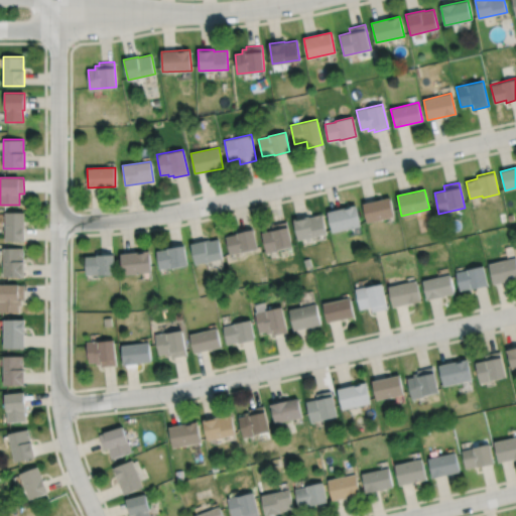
[(363,204),(367,223),(394,216),(390,198),(363,204)]
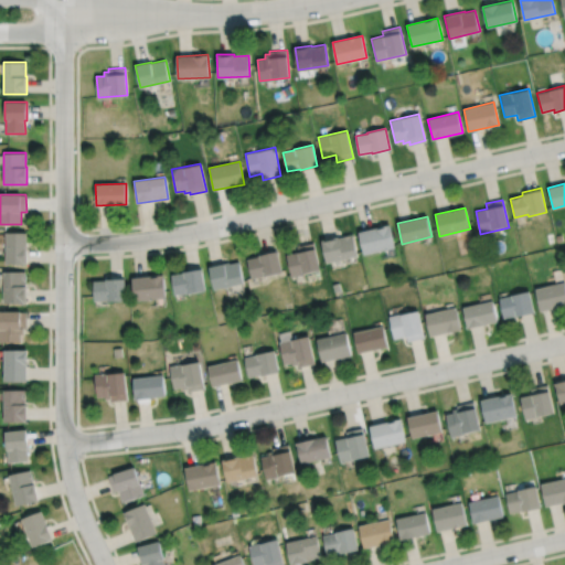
[(358,232),(363,254),(395,247),(390,224),(358,232)]
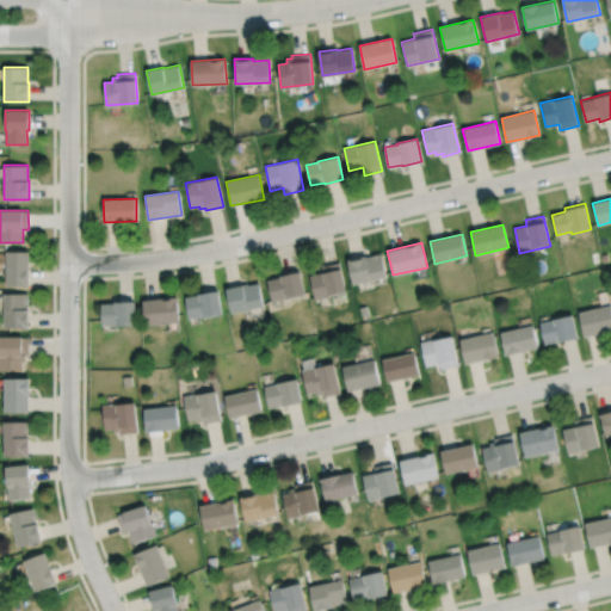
[(5,251),(5,285),(29,285),(29,251),(5,251)]
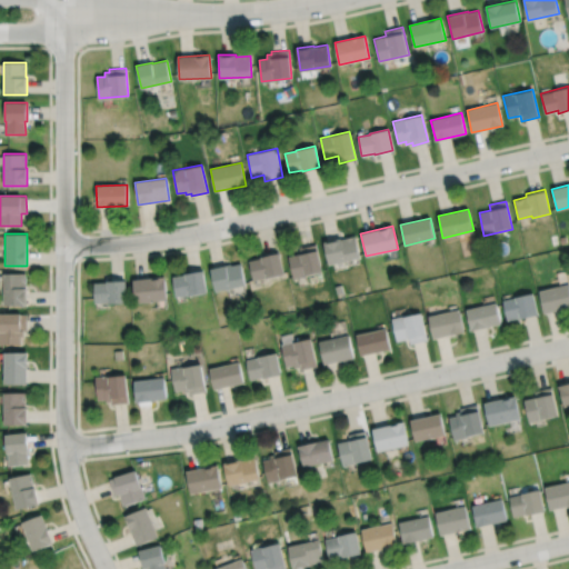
[(323,242),(329,265),(360,258),(356,237),(341,240),(340,238),(323,242)]
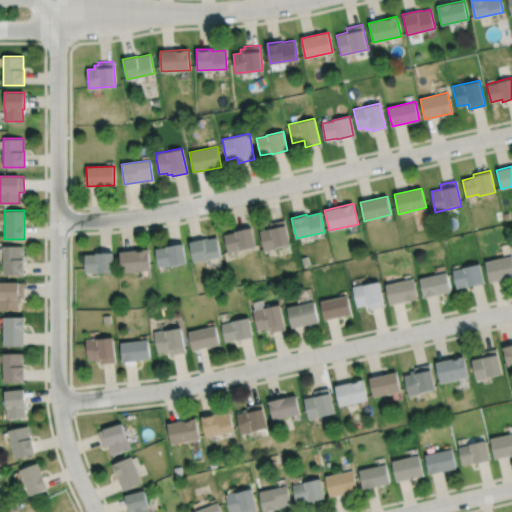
[(259,231),(263,250),(290,244),(284,219),(268,223),(269,229),(259,231)]
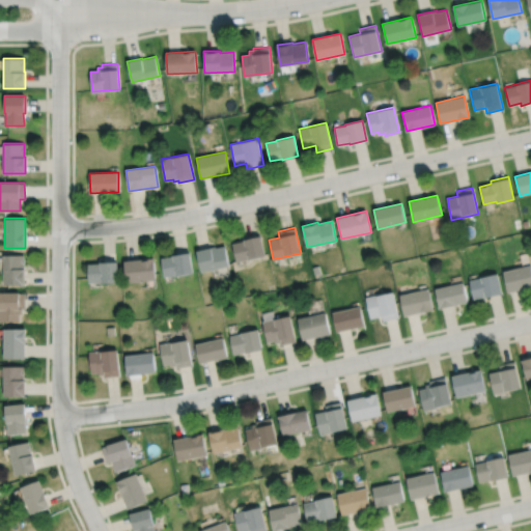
[(232,244),(236,261),(264,254),(260,234),(243,239),(244,241),(232,244)]
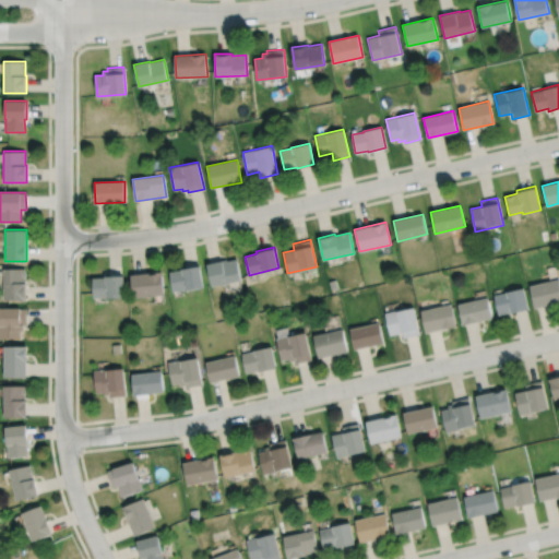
[(205,264),(211,286),(240,280),(236,259),(226,262),(226,260),(205,264)]
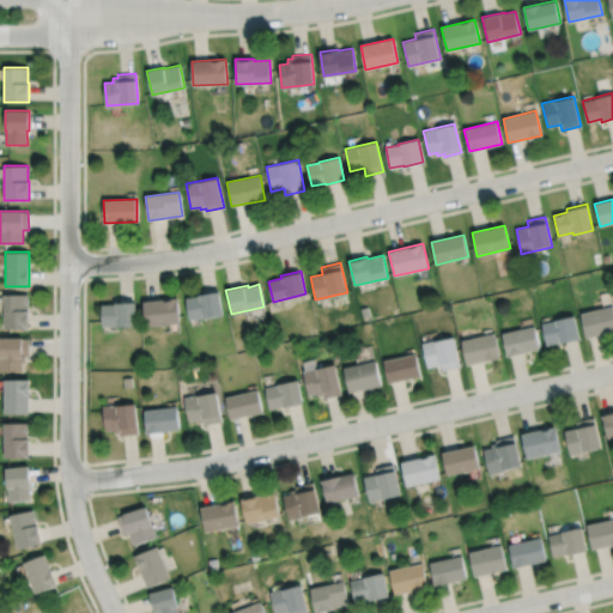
[(186,298),(189,320),(223,315),(219,291),(199,295),(199,296),(186,298)]
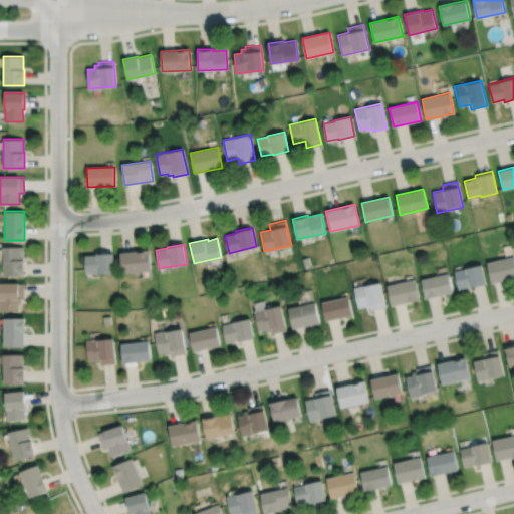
[(3,247),(3,275),(24,275),(24,260),(23,260),(23,247),(3,247)]
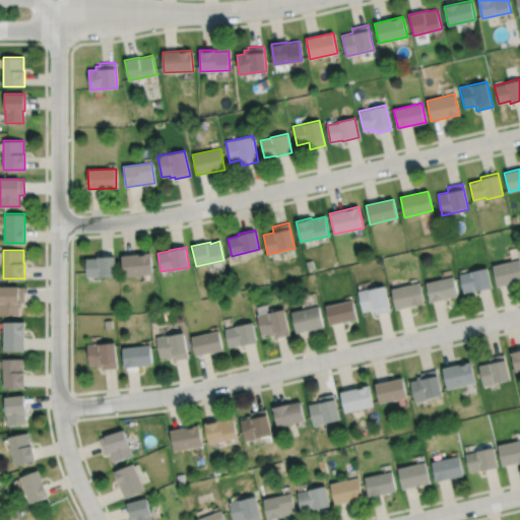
[(122,256),(124,276),(152,273),(150,253),(122,256)]
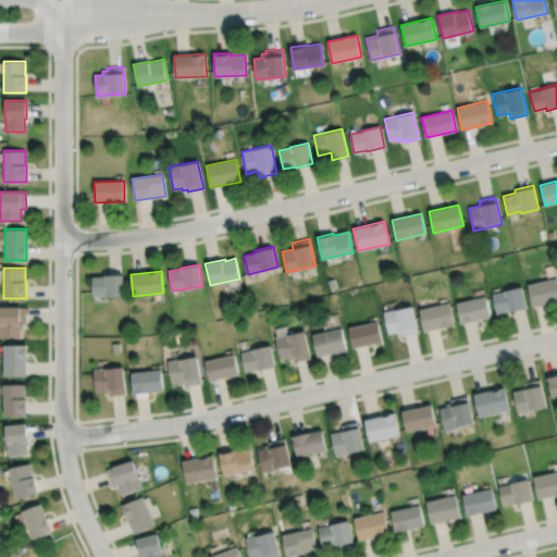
[(93,276),(93,297),(123,296),(123,274),(104,274),(104,276),(93,276)]
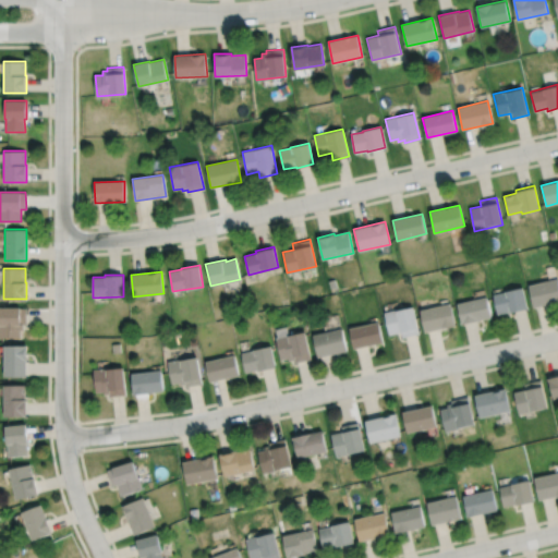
[(529,286),(533,307),(557,301),(557,282),(557,278),(529,286)]
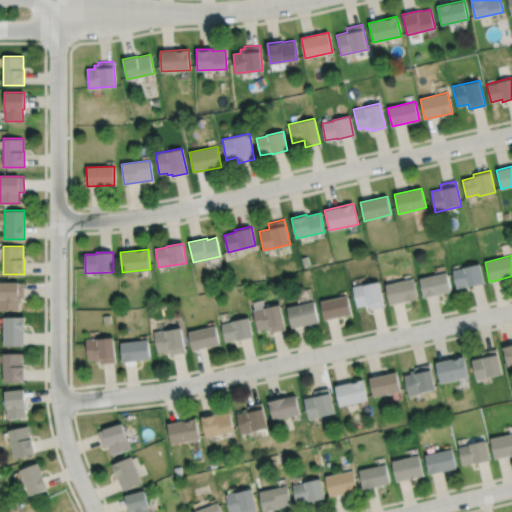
[(452,271),(463,269),(463,268),(479,264),(484,283),(467,287),(467,286),(456,288),(452,271)]
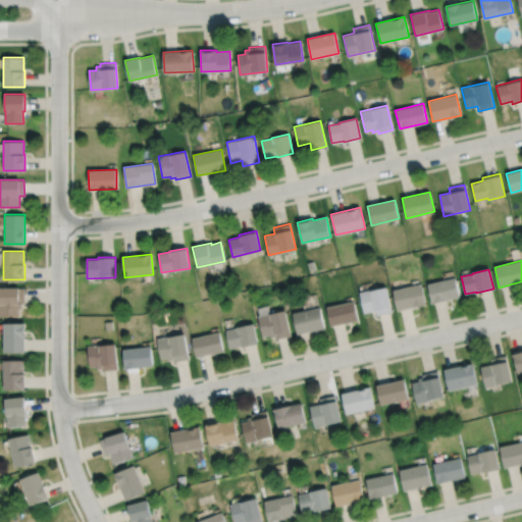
[(427,283),(431,303),(459,297),(455,277),(427,283)]
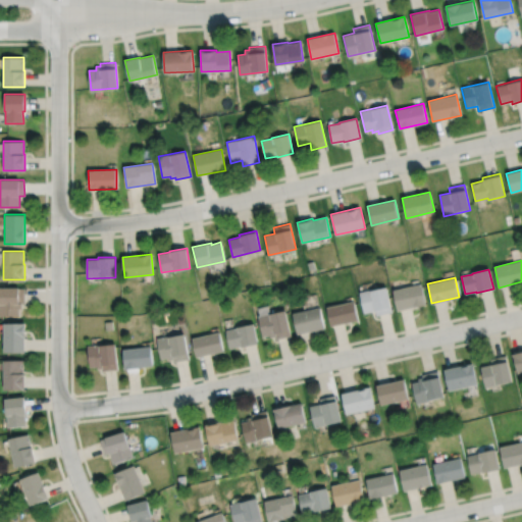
[(393,291),(420,283),(425,304),(397,311),(393,291)]
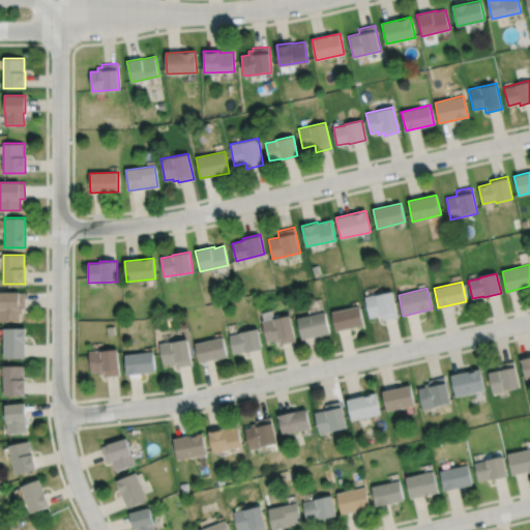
[(364,296),(392,291),(398,317),(382,320),(381,316),(370,318),(364,296)]
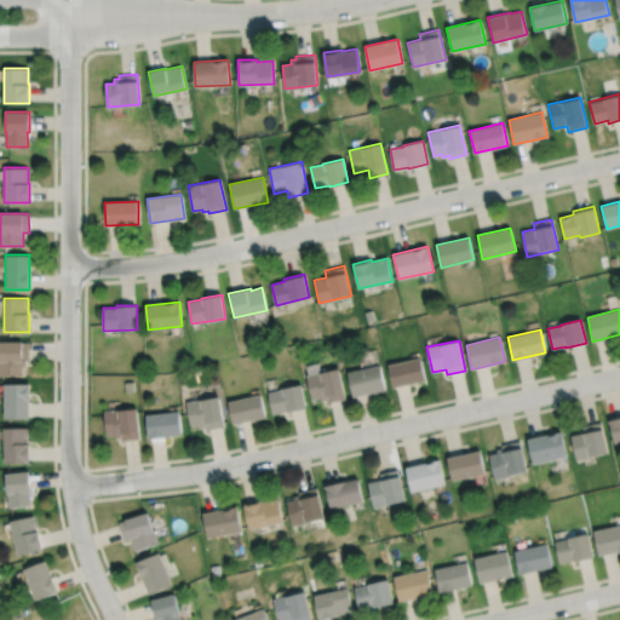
[(0,342),(0,375),(23,375),(22,367),(26,367),(26,362),(29,361),(29,342),(0,342)]
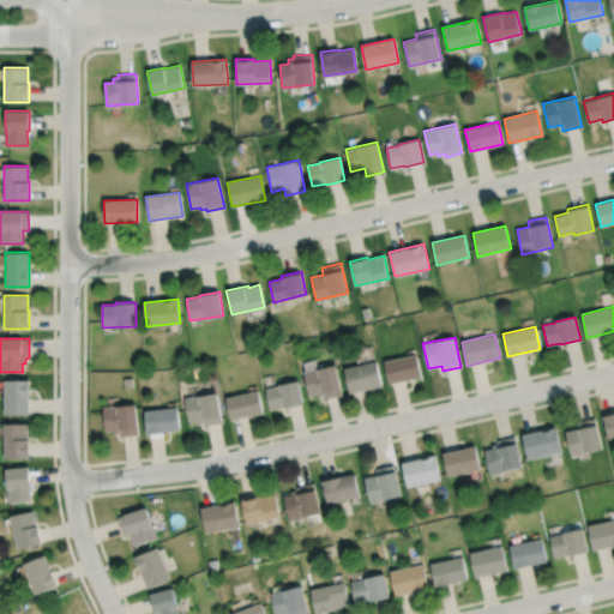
[(384,361),(389,384),(421,375),(416,354),(384,361)]
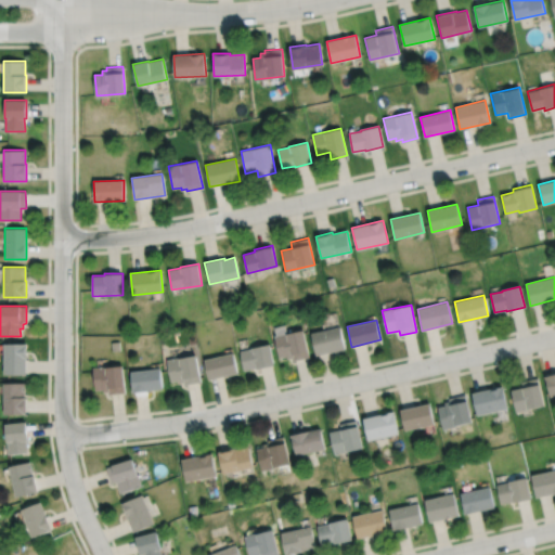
[(310,333),(315,356),(346,349),(340,326),(310,333)]
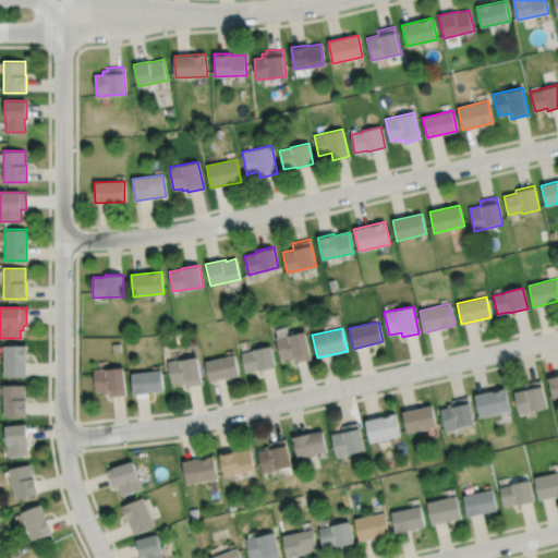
[(275,339),(304,331),(311,359),(294,363),(294,360),(288,361),(288,359),(280,360),(275,339)]
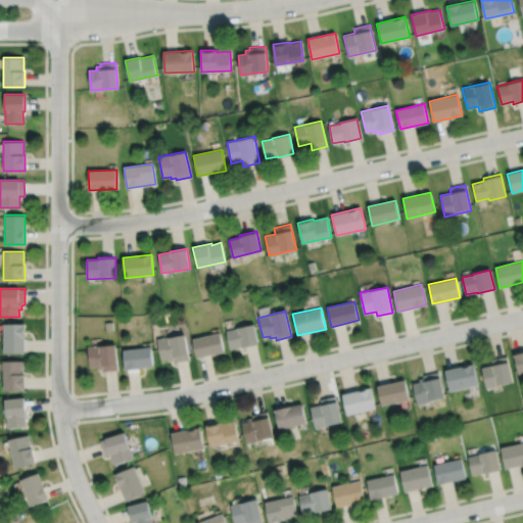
[(104,322),(105,331),(113,331),(112,321),(104,322)]
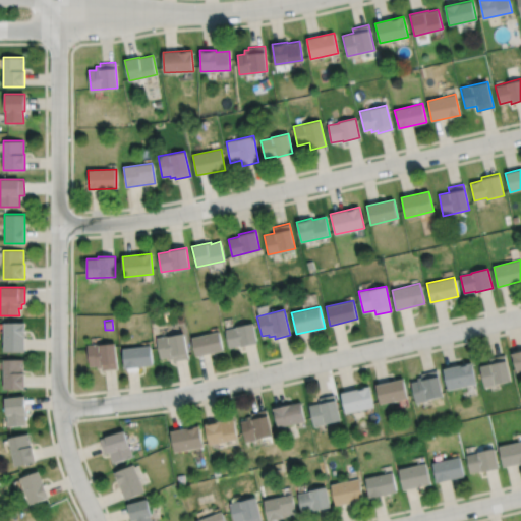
[(3,323),(3,351),(24,351),(24,323),(3,323)]
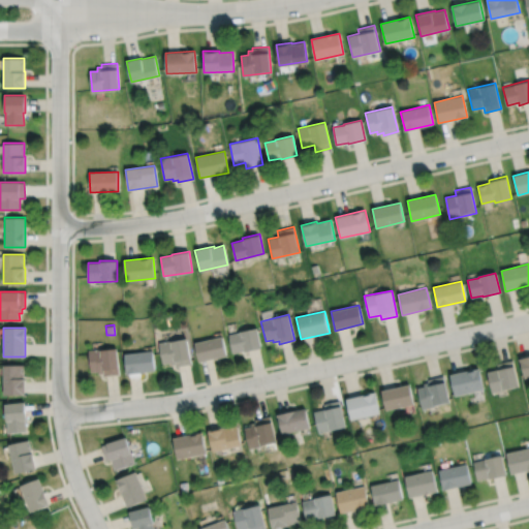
[(228,335),(240,333),(240,332),(256,328),(260,348),(245,351),(244,350),(232,352),(228,335)]
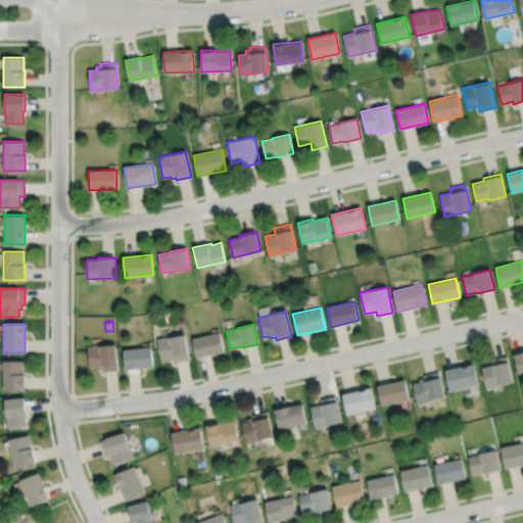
[(192,339),(196,358),(224,351),(220,333),(192,339)]
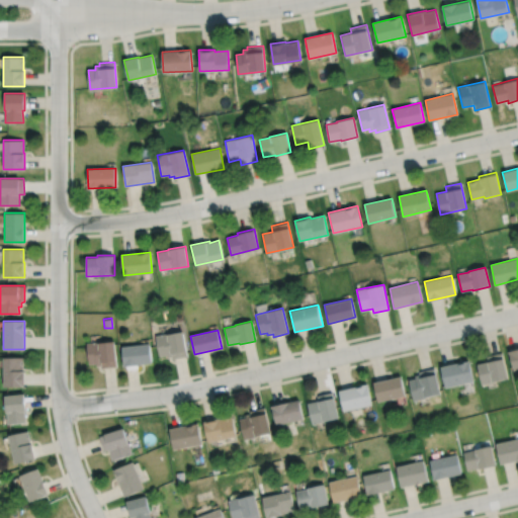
[(155,336),(182,331),(187,356),(173,359),(172,356),(166,357),(166,355),(159,356),(155,336)]
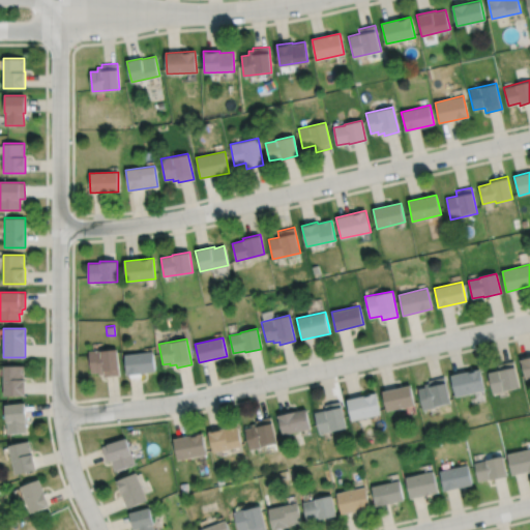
[(88,351),(117,349),(119,375),(104,377),(104,375),(98,375),(98,373),(90,373),(88,351)]
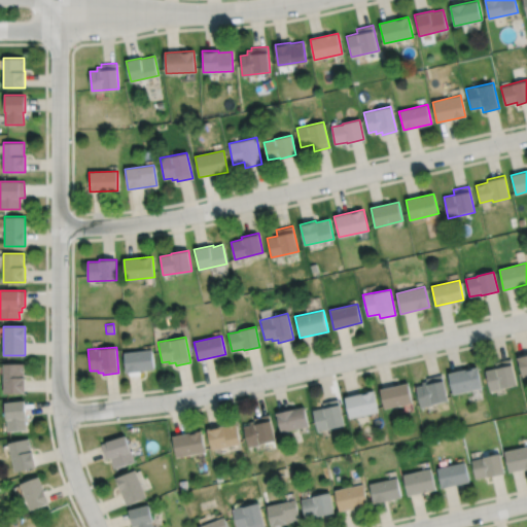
[(124,352),(151,349),(153,369),(126,372),(124,352)]
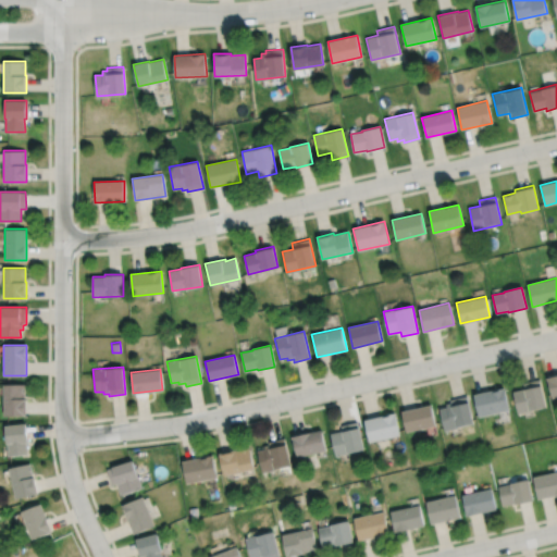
[(556,375),(547,378),(552,398),(556,396),(556,375)]
